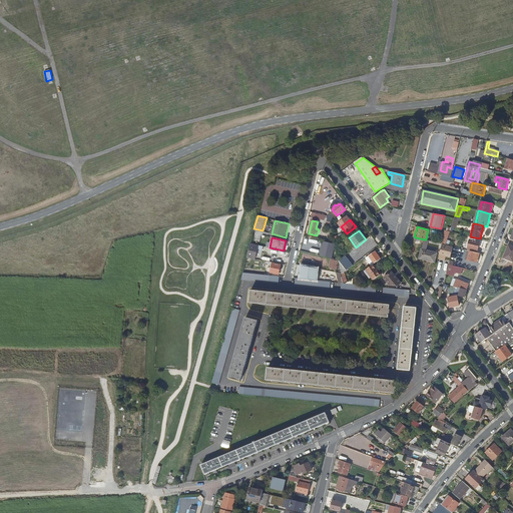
[(468,249),(470,250),(477,252),(480,241),(477,240),(477,239),(470,237),(468,249)]
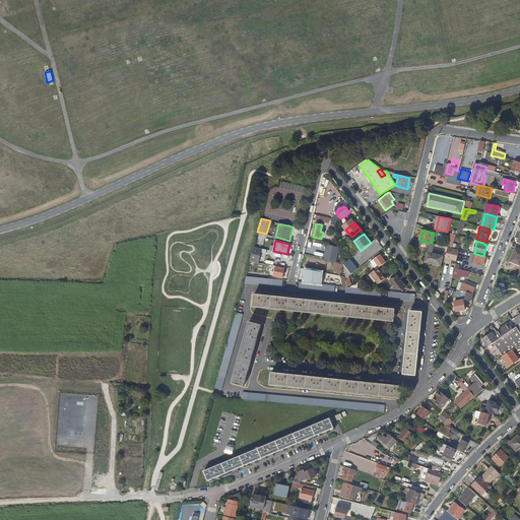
[(329,250),(326,260),(333,261),(336,247),(329,245),(328,250),(329,250)]
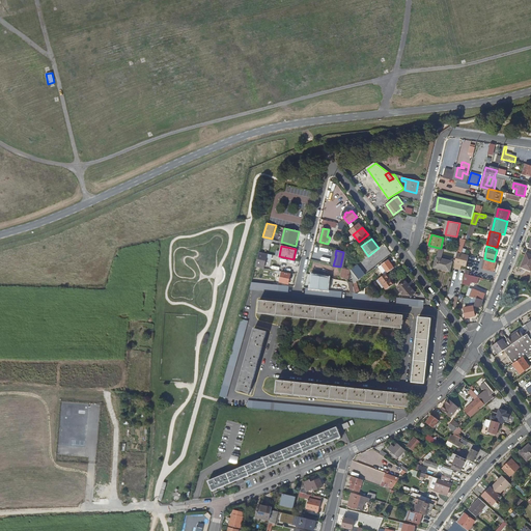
[(462,253),(457,252),(455,259),(467,262),(469,255),(462,253)]
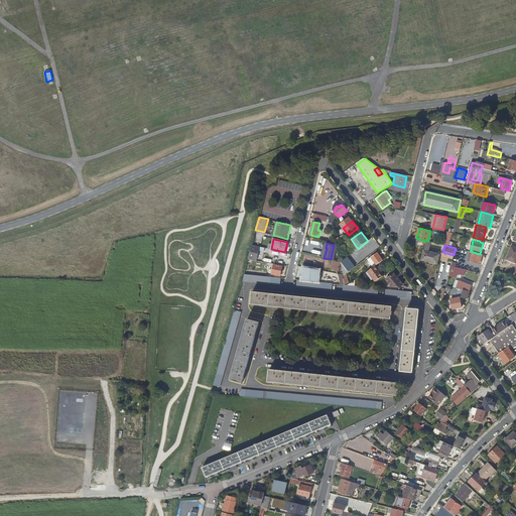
[(259,247),(251,246),(249,257),(256,259),(259,247)]
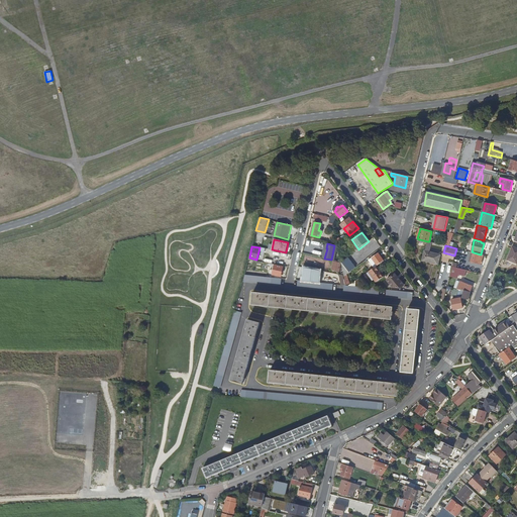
[(516,247),(513,246),(508,260),(516,263),(516,247)]
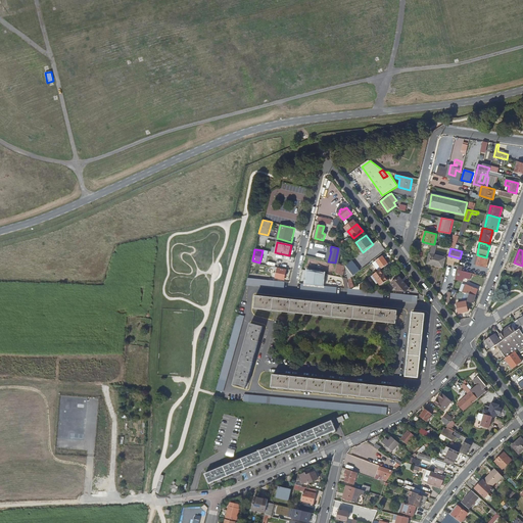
[(434,255),(432,265),(443,267),(445,257),(434,255)]
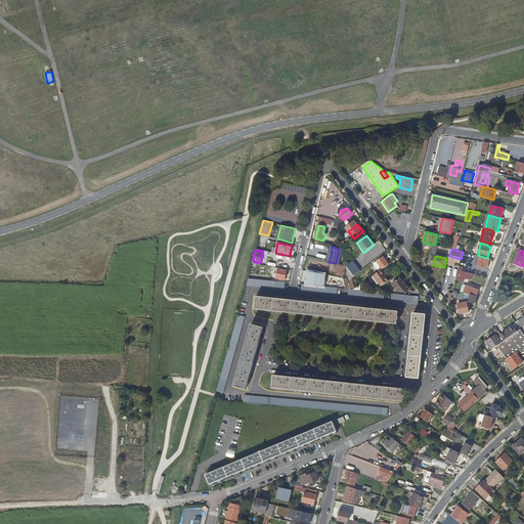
[(487,268),(489,258),(487,258),(480,256),(478,266),(475,265),(474,270),(484,273),(485,267),(487,268)]
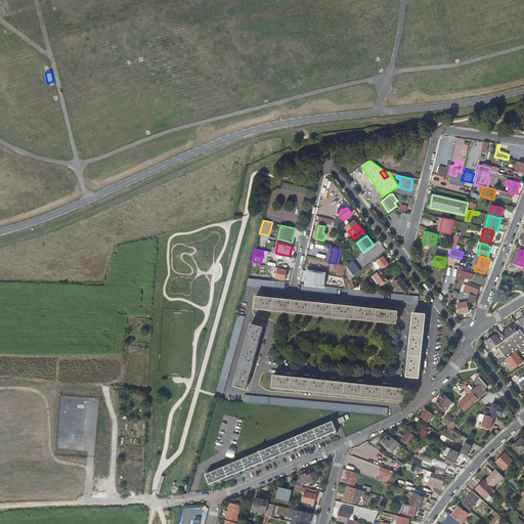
[(383,269),(389,264),(384,257),(378,261),(383,269)]
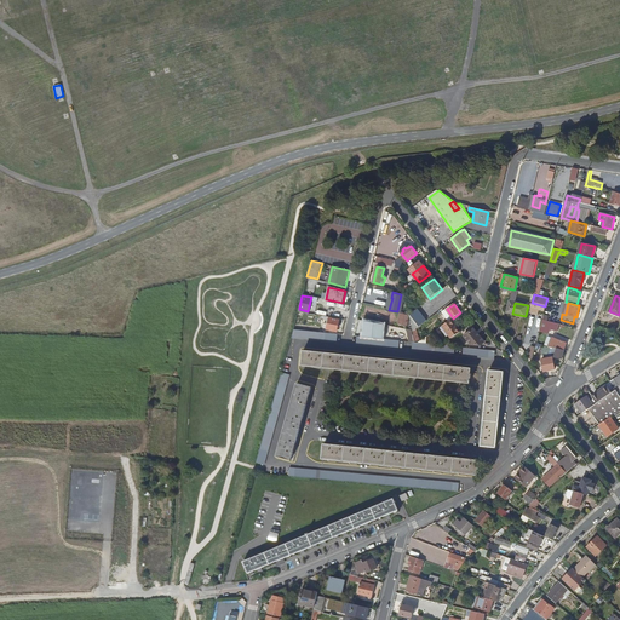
[(417,309),(409,315),(412,332),(415,329),(426,321),(417,309)]
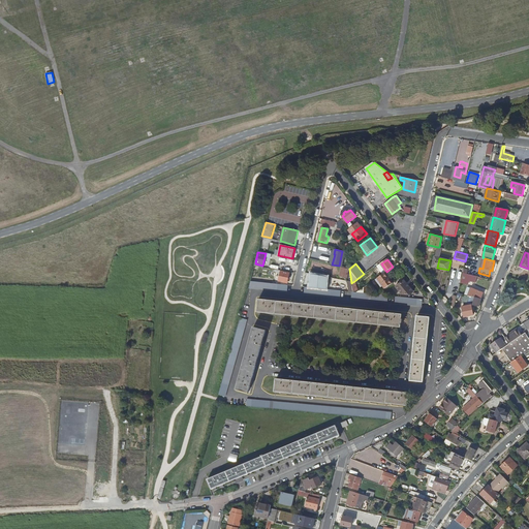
[(383,274),(385,273),(386,272),(381,263),(377,267),(383,274)]
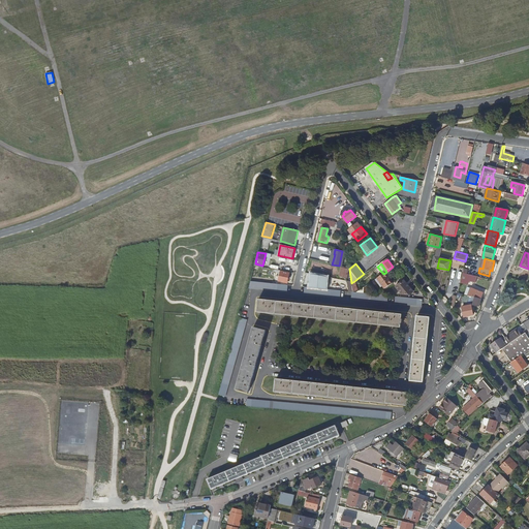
[(281,271),(279,281),(287,283),(290,273),(281,271)]
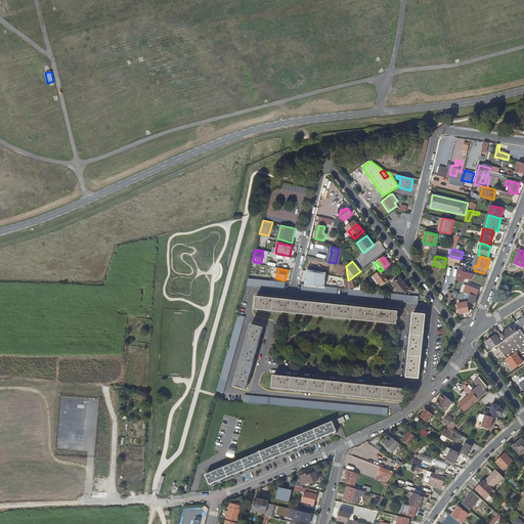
[(472,273),(459,269),(455,279),(463,281),(464,277),(471,279),(472,273)]
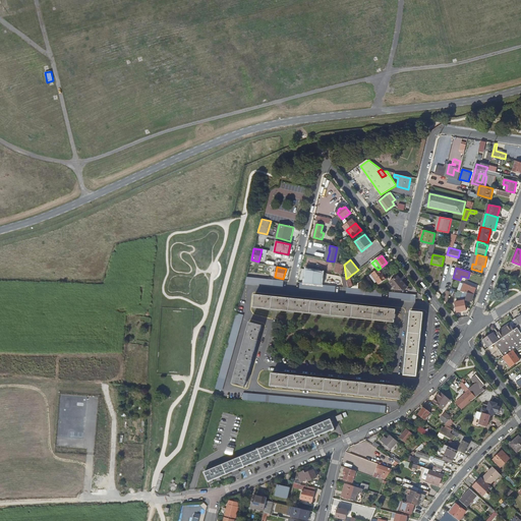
[(378,270),(370,274),(378,285),(387,279),(380,269),(378,270)]
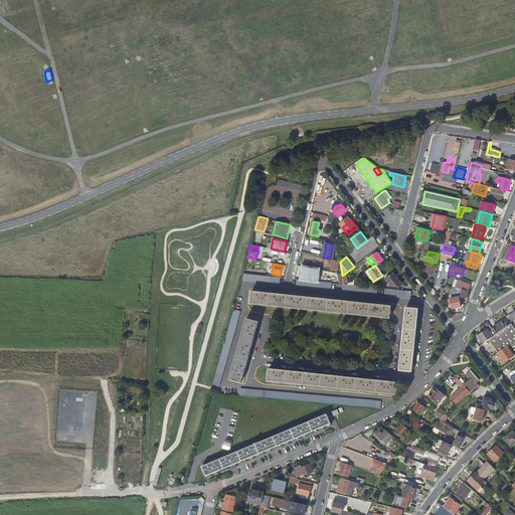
[(320,270),(303,267),(302,280),(309,281),(318,282),(320,270)]
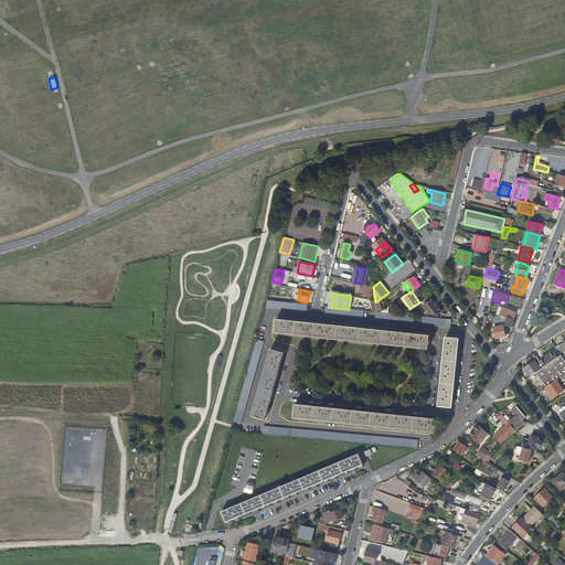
[(429,313),(437,315),(441,312),(432,299),(423,306),(429,313)]
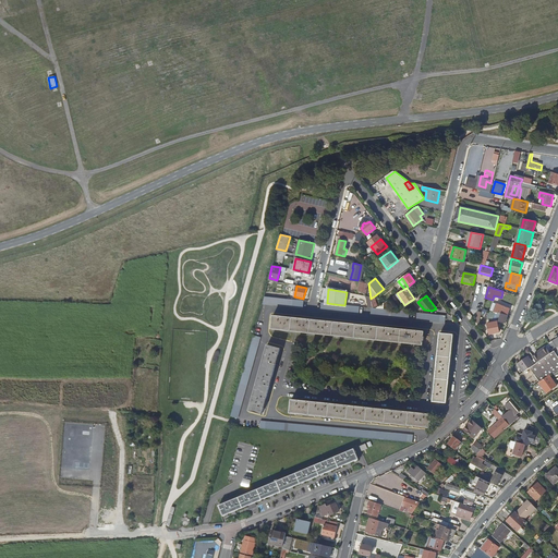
[(302,308),(303,301),(265,296),(264,304),(302,308)]
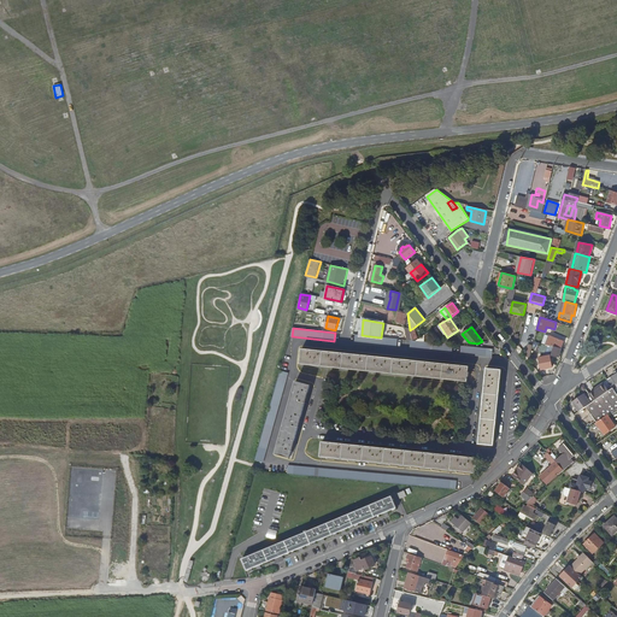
[(397,347),(397,339),(381,338),(370,336),(362,335),(354,334),(353,342),(397,347)]
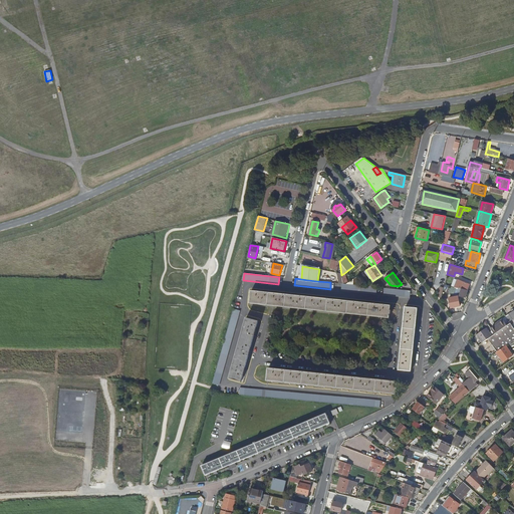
[(454,278),(452,286),(455,287),(461,288),(468,290),(470,285),(458,280),(454,278)]
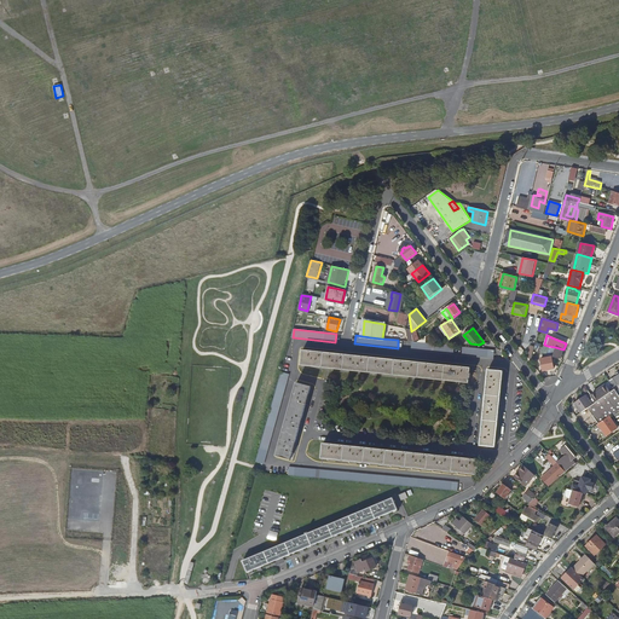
[(417,342),(414,341),(411,341),(410,350),(453,354),(453,346),(443,345),(417,342)]
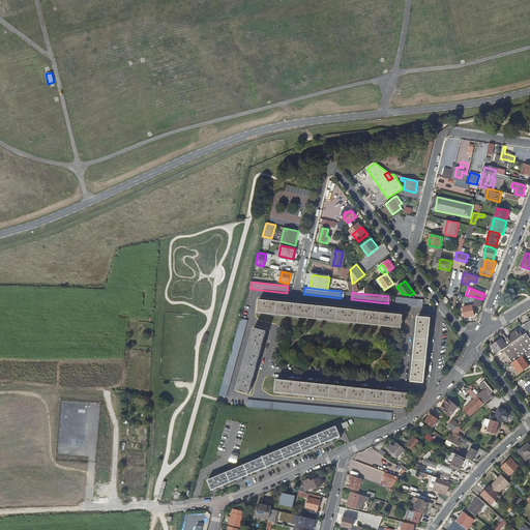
[(422,306),(423,300),(395,297),(394,304),(422,306)]
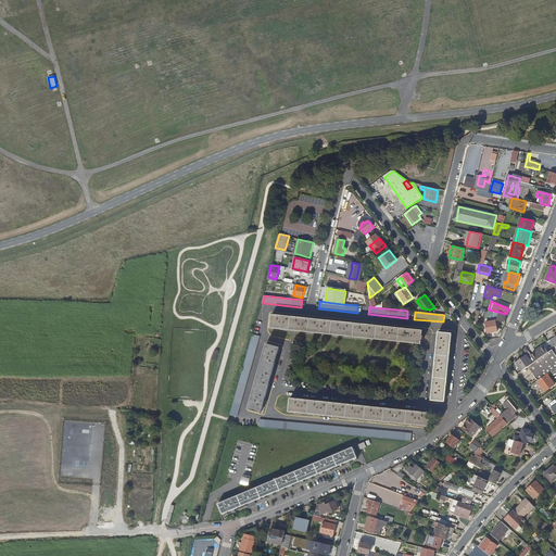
[(497,318),(497,320),(504,323),(506,314),(498,312),(497,318)]
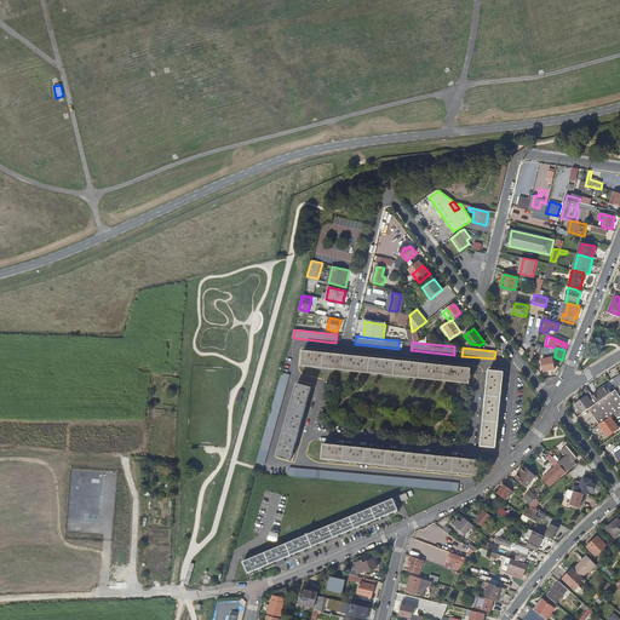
[(302,351),(300,366),(327,368),(362,372),(440,380),(469,383),(470,368),(458,367),(434,365),(408,362),(383,360),(359,356),(336,354),(314,352),(302,351)]
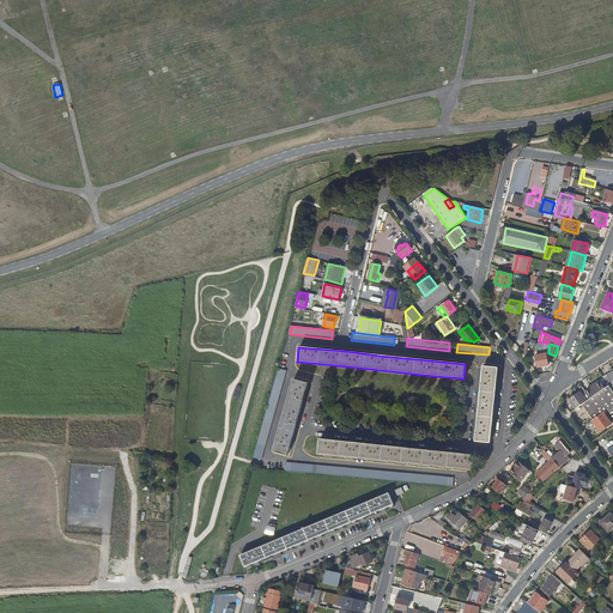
[(535,354),(538,365),(544,364),(545,365),(548,364),(546,352),(535,354)]
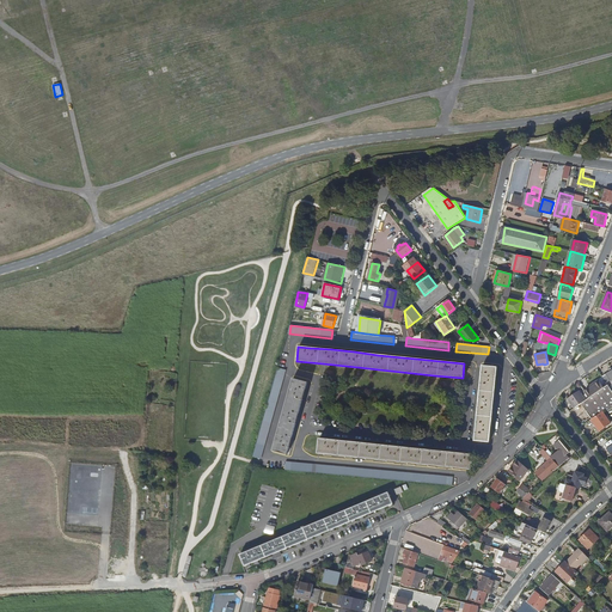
[(482,366),(475,440),(489,442),(490,428),(493,405),(495,381),(497,367),(482,366)]
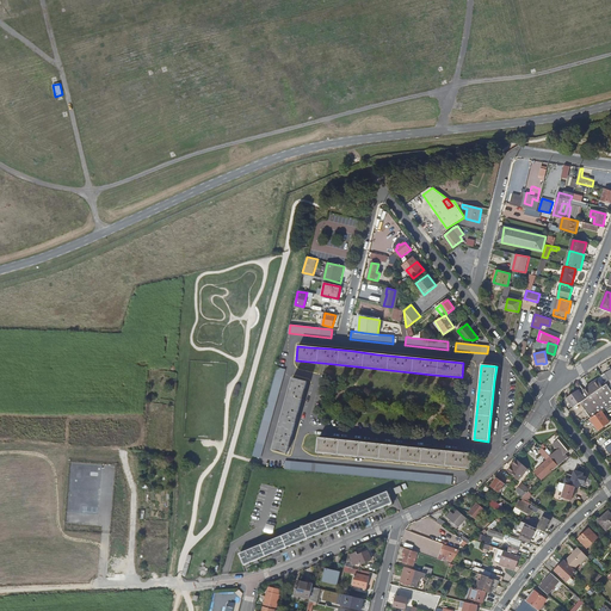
[(606,384),(608,387),(610,383),(610,369),(600,376),(606,384)]
